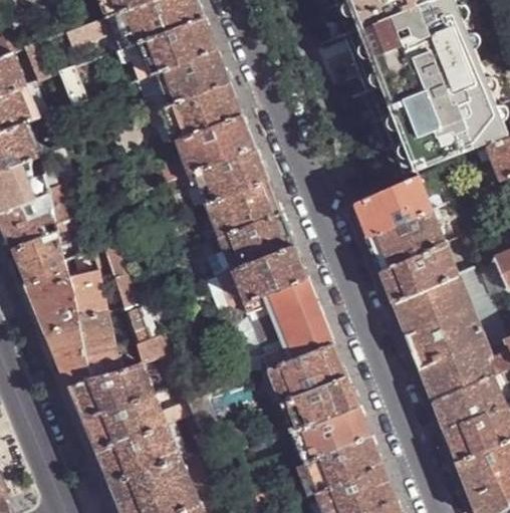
[(98,0),(106,17),(115,13),(148,0),(98,0)]
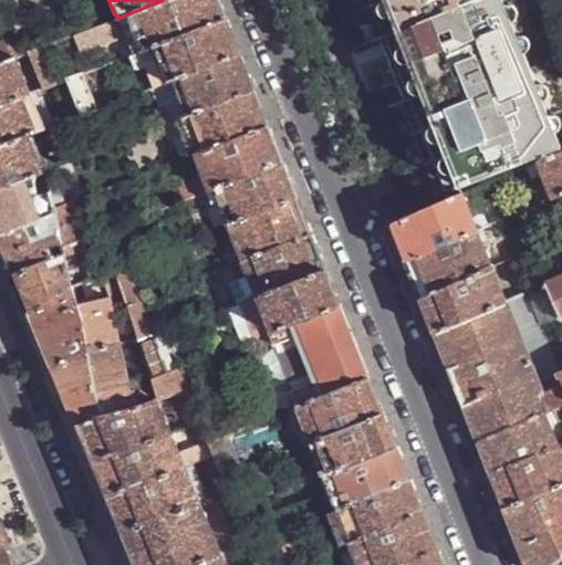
[(136,37),(142,50),(152,45),(224,19),(215,0),(163,0),(127,14),(134,30),(136,37)]
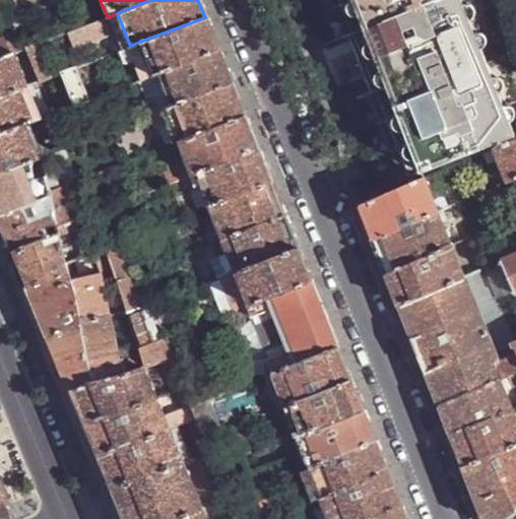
[(360,30),(347,0),(329,0),(344,37),(360,30)]
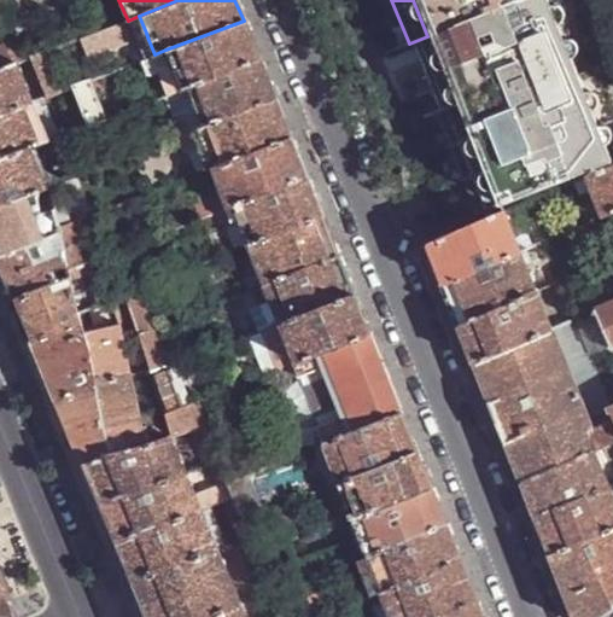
[(413,0),(427,36),(433,52),(445,83),(495,205),(606,161),(572,76),(564,53),(543,3),(541,0),(413,0)]
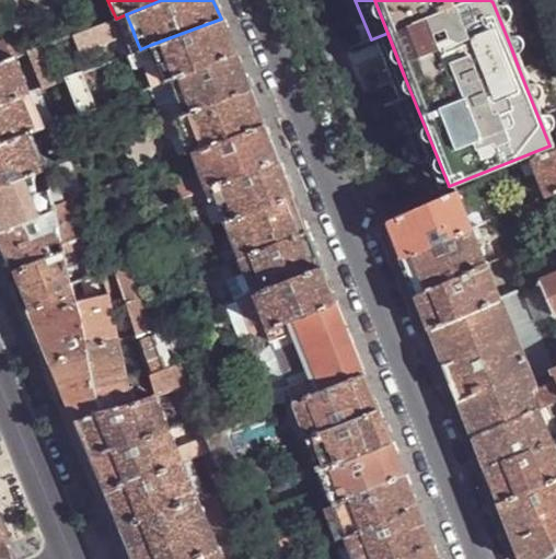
[(513,0),(498,0),(493,2),(511,48),(529,41),(513,0)]
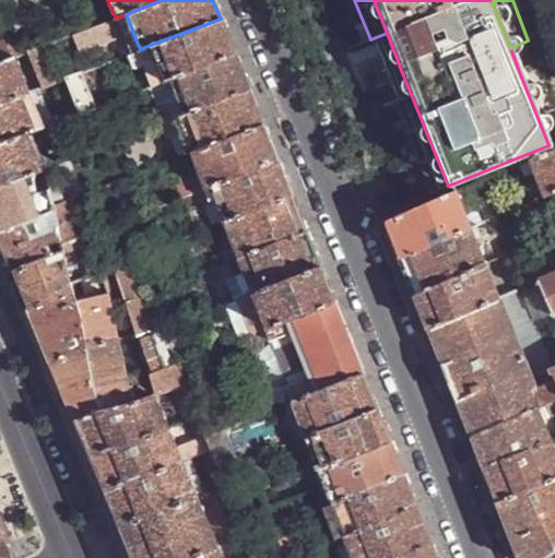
[(116,19),(72,35),(79,51),(114,38),(120,35),(120,34),(132,30),(126,14),(116,19)]
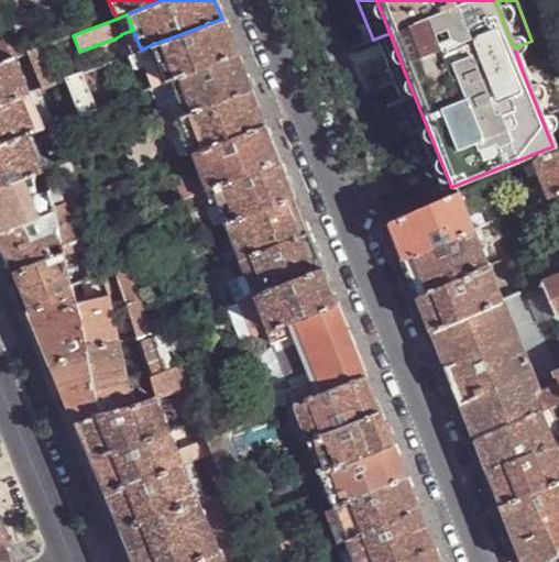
[(227,32),(222,19),(151,45),(156,61),(165,81),(168,79),(236,54),(227,32)]
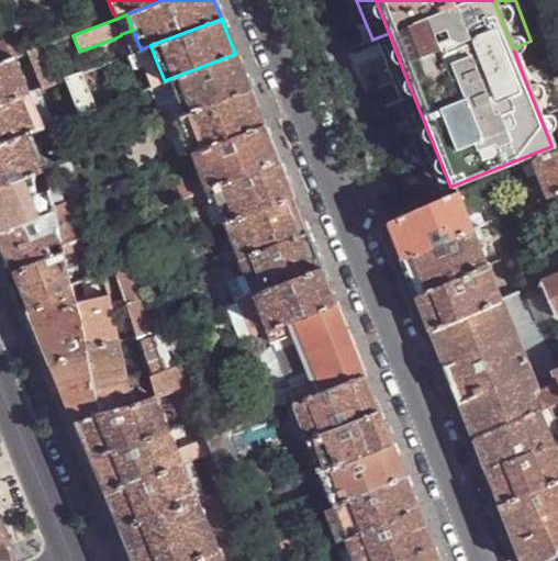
[(114,38),(122,57),(127,55),(123,42),(135,36),(133,30),(121,34),(121,35),(114,38)]
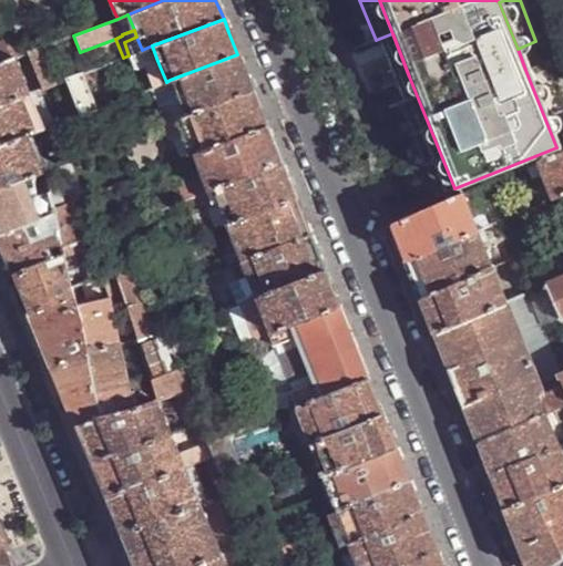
[(124,42),(129,55),(130,54),(142,50),(136,37),(124,42)]
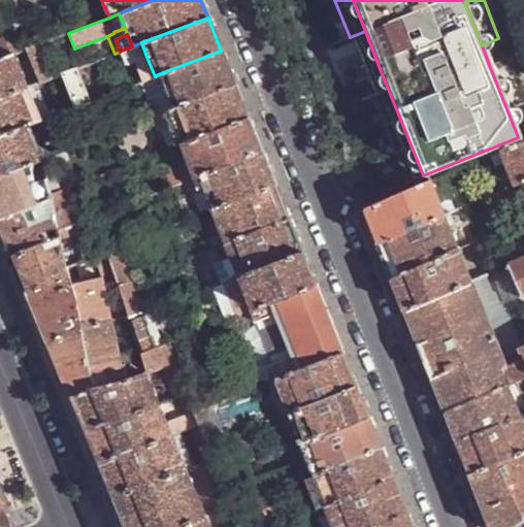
[(3,50),(0,51),(0,59),(12,54),(17,53),(10,36),(0,40),(3,50)]
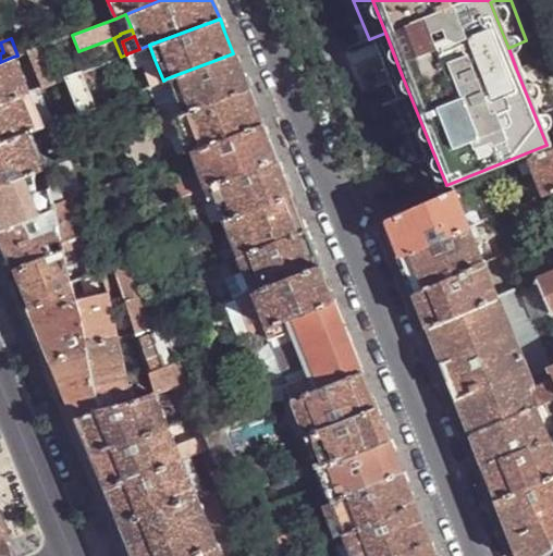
[(127,53),(132,68),(155,60),(149,45),(139,49),(127,53)]
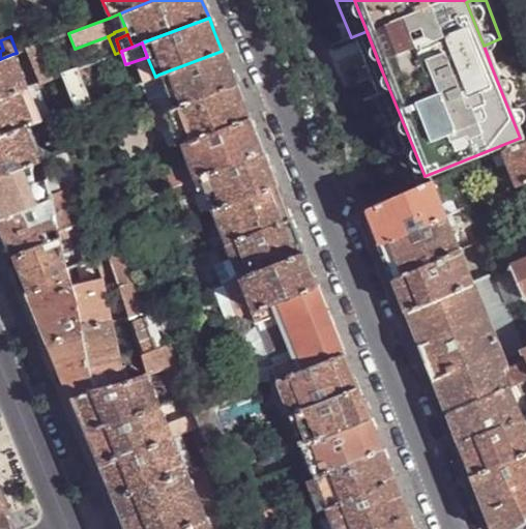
[(26,49),(39,82),(49,79),(36,46),(26,49)]
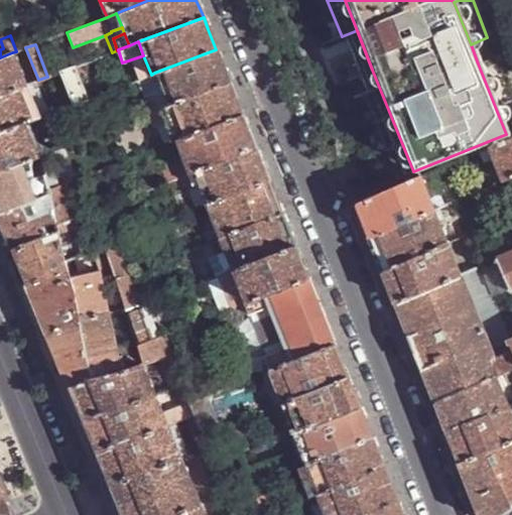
[(222,62),(216,49),(154,73),(168,107),(230,83),(222,62)]
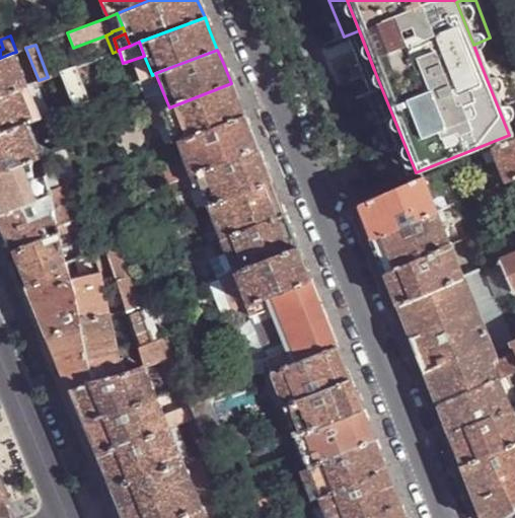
[(0,95),(25,86),(12,53),(0,58),(0,95)]
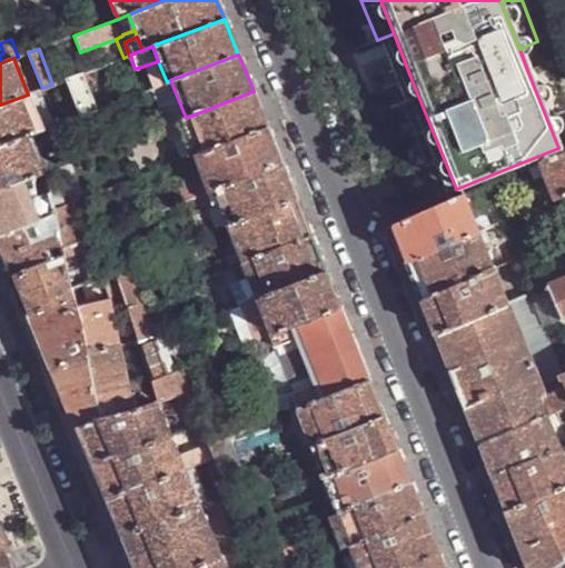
[(546,62),(527,70),(558,148),(564,145),(564,111),(563,106),(546,62)]
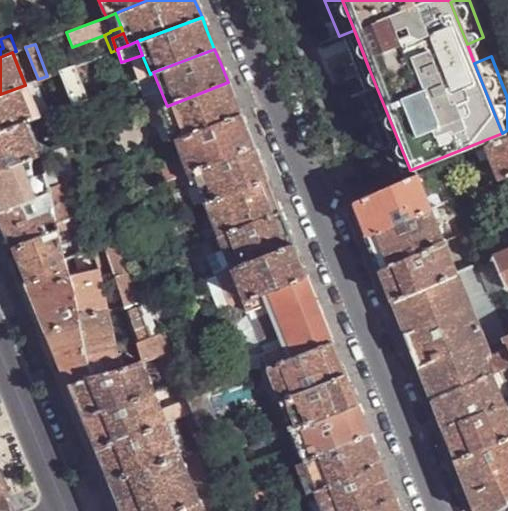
[(60,71),(74,103),(87,98),(74,66),(60,71)]
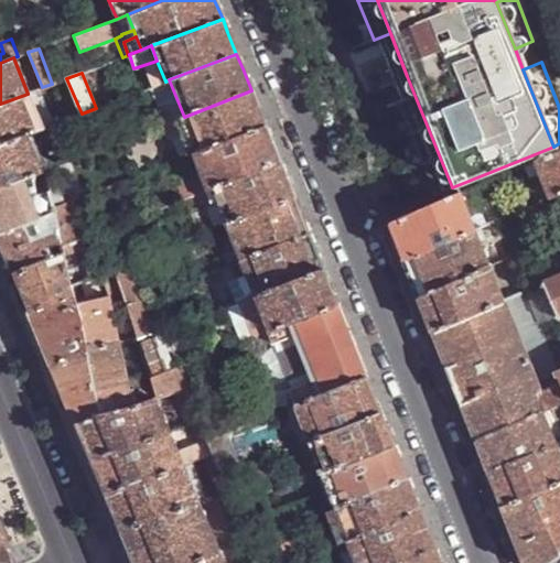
[(435,194),(452,187),(407,76),(391,83),(435,194)]
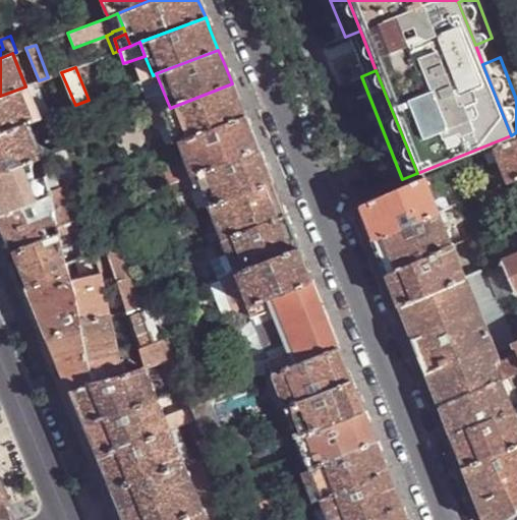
[(39,80),(36,82),(48,115),(50,115),(63,109),(75,105),(61,72),(48,77),(39,80)]
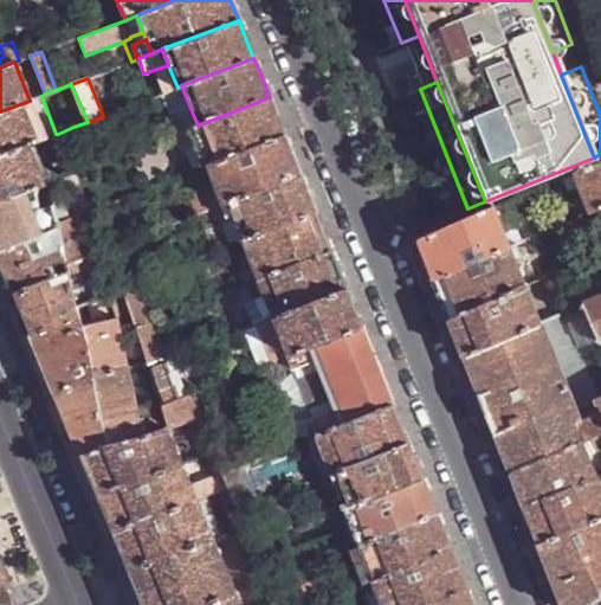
[(157,95),(174,135),(193,127),(198,126),(181,85),(178,88),(157,95)]
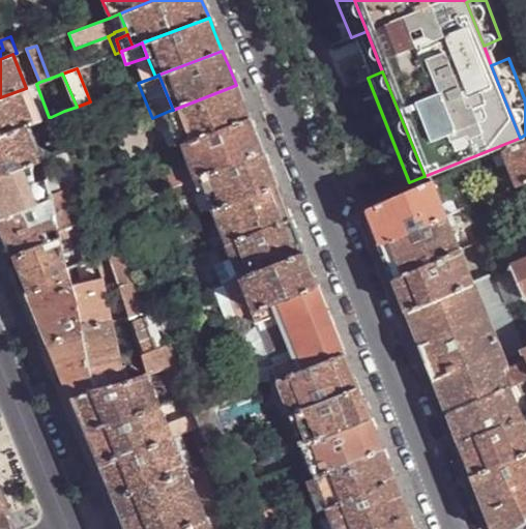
[(173,110),(169,111),(181,144),(249,118),(240,97),(236,85),(173,110)]
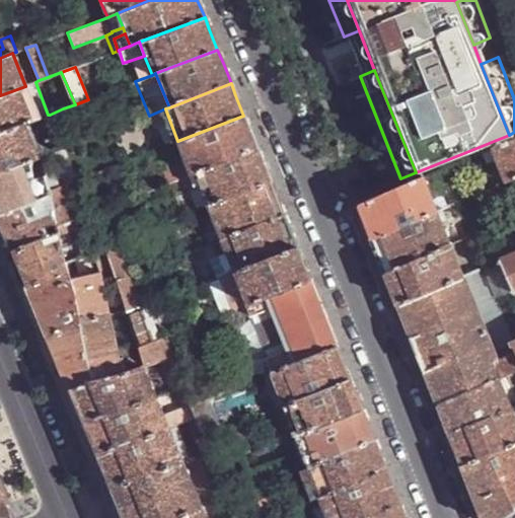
[(0,133),(24,124),(33,121),(39,119),(25,86),(0,95),(0,133)]
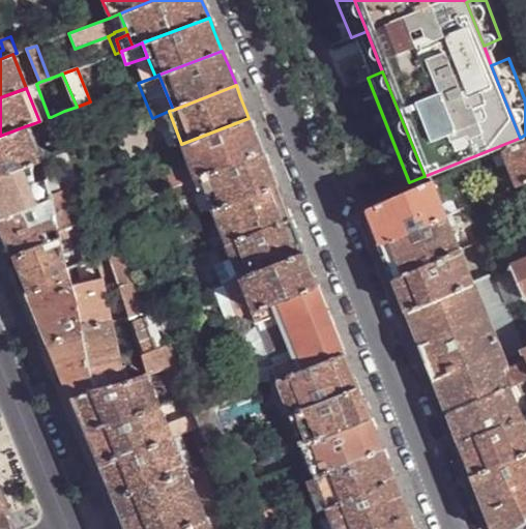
[(141,122),(152,155),(181,144),(169,111),(152,118),(141,122)]
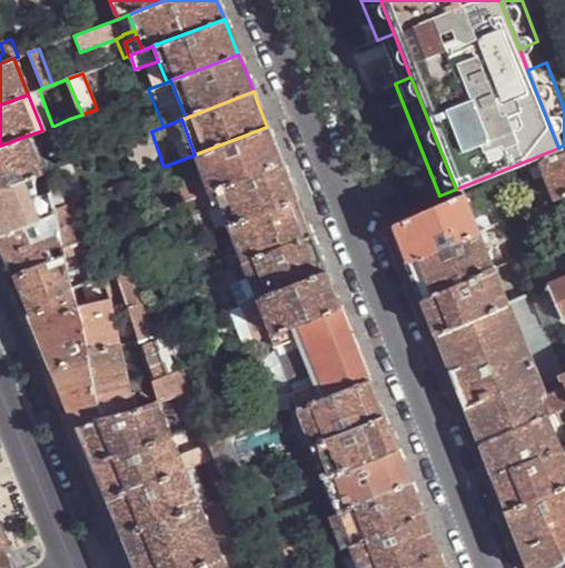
[(37,132),(51,168),(71,160),(55,126),(52,126),(42,130),(37,132)]
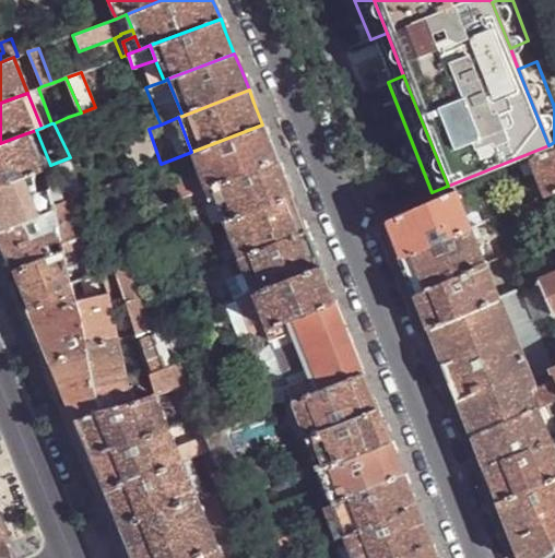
[(262,125),(191,152),(197,167),(205,187),(210,185),(276,159),(268,139),(262,125)]
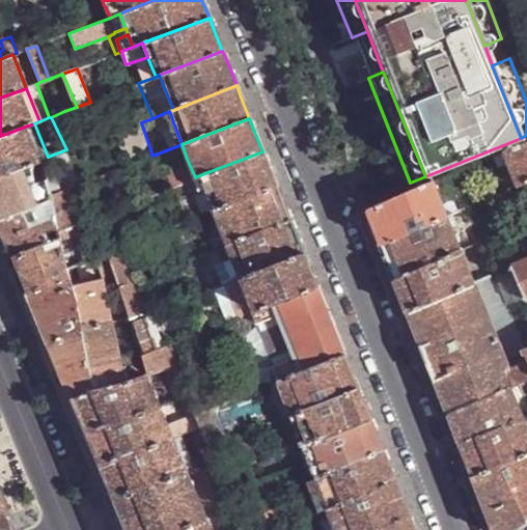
[(25,127),(0,136),(0,175),(29,165),(39,162),(25,127)]
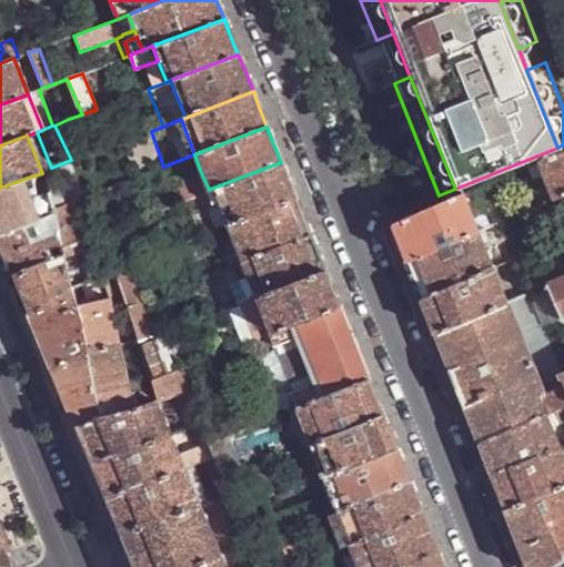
[(540,175),(549,200),(562,194),(563,193),(563,151),(535,164),(540,175)]
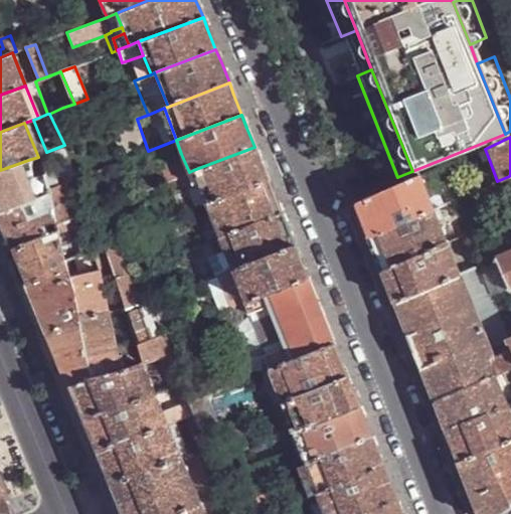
[(260,160),(254,147),(193,170),(206,203),(267,180),(260,160)]
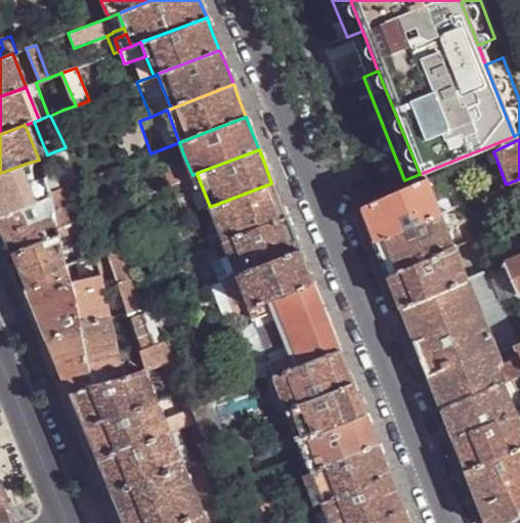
[(485,167),(497,162),(493,151),(481,156),(485,167)]
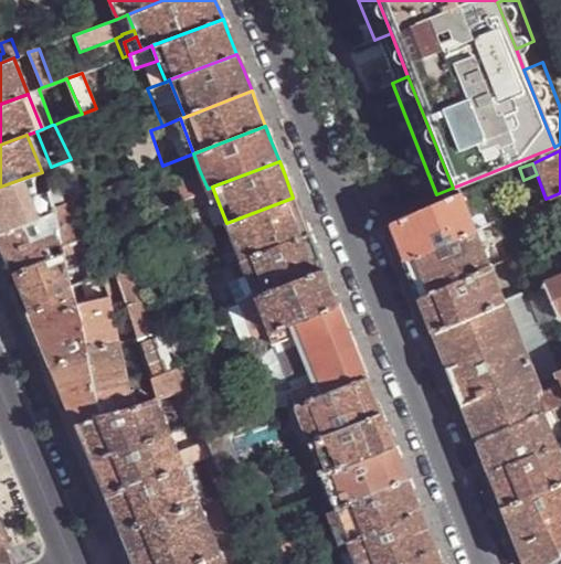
[(199,169),(169,180),(176,201),(200,191),(208,189),(199,169)]
